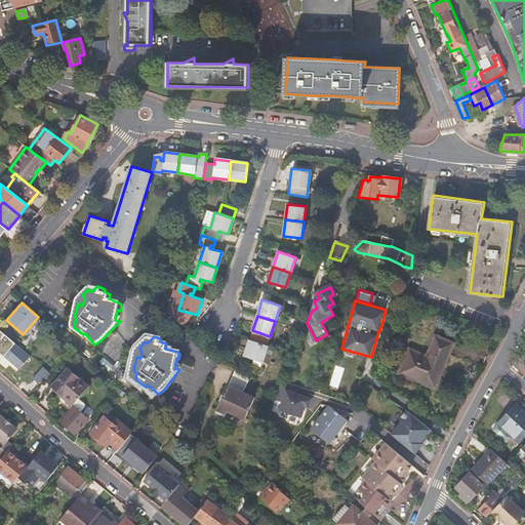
[(409,350),(401,369),(420,377),(419,380),(430,386),(437,370),(440,372),(452,344),(435,336),(427,357),(409,350)]
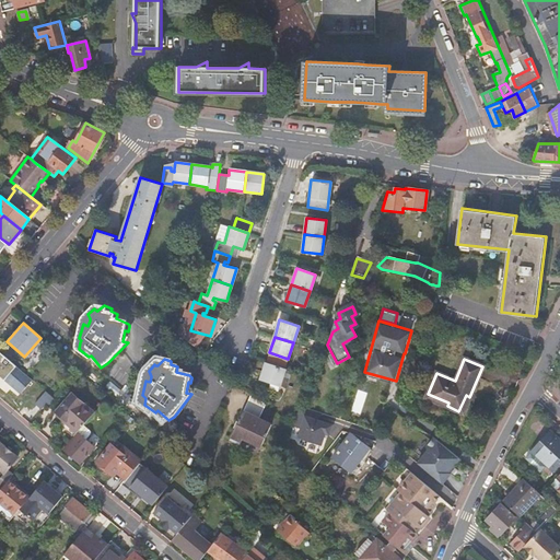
[(284,369),(266,362),(260,378),(265,381),(270,382),(279,385),(284,369)]
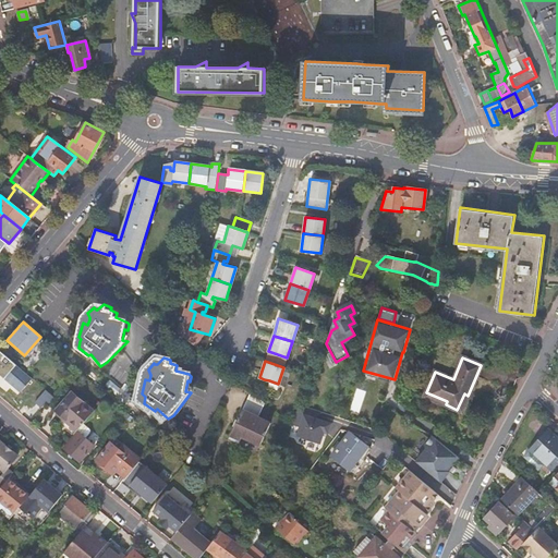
[(290,370),(283,367),(278,384),(284,386),(290,370)]
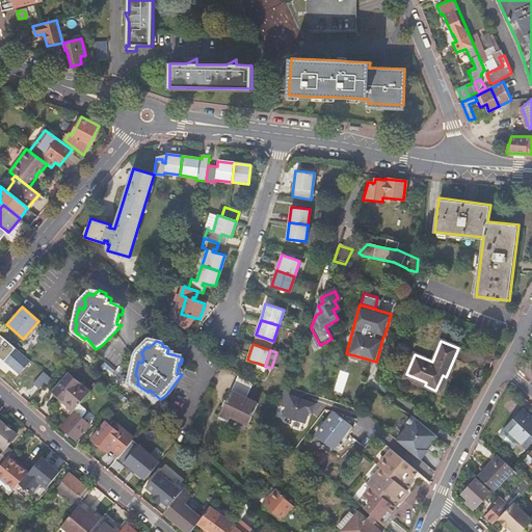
[(45,371),(35,381),(42,388),(51,376),(45,371)]
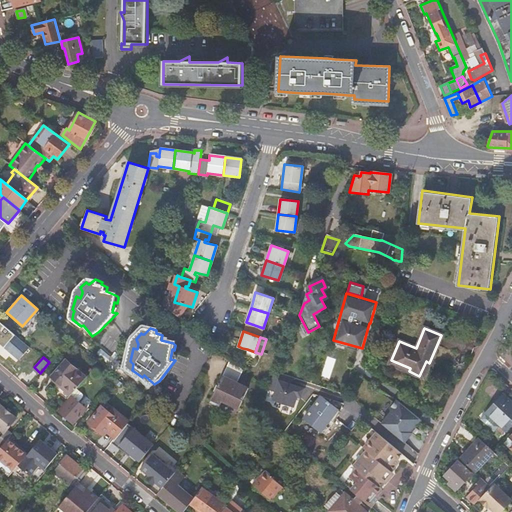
[(244,370),(231,359),(224,376),(213,399),(220,402),(222,399),(239,407),(248,388),(237,383),(244,370)]
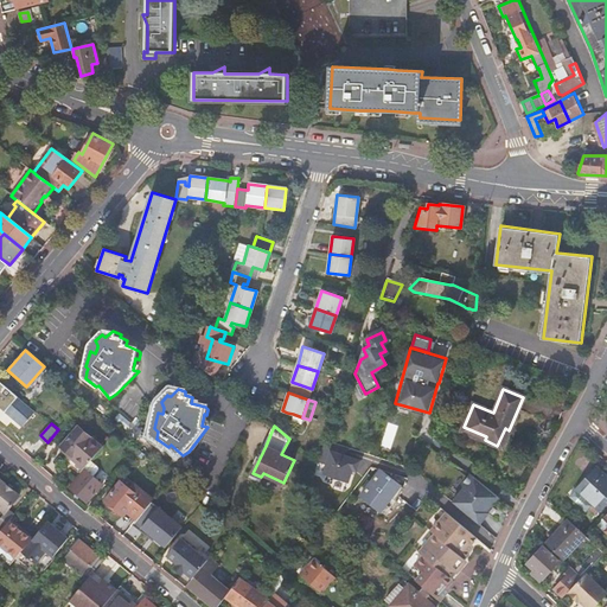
[(58,447),(83,468),(89,460),(101,447),(76,427),(58,447)]
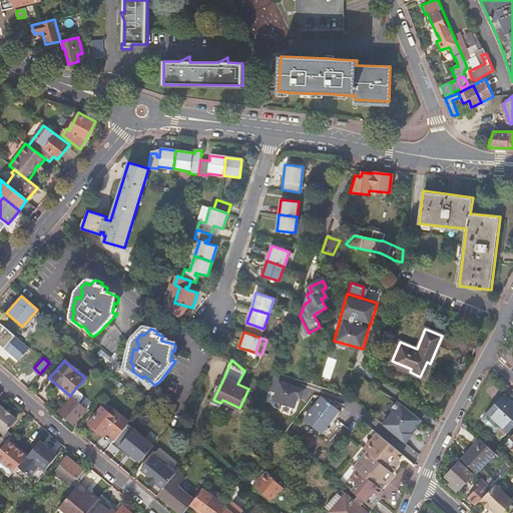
[(276,392),(273,400),(297,408),(300,398),(303,399),(306,388),(294,384),(296,379),(277,373),(271,390),(276,392)]
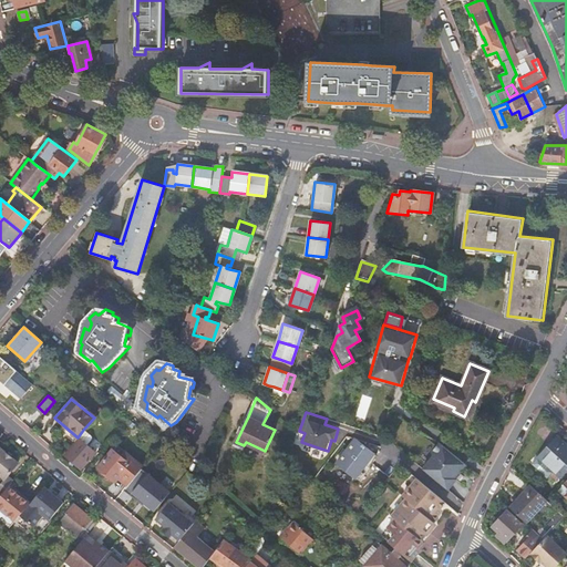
[(102,419),(96,414),(94,418),(83,430),(89,434),(102,419)]
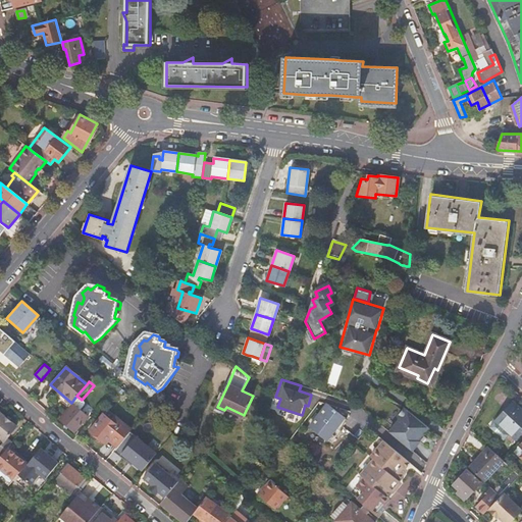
[(521,410),(513,402),(496,420),(515,438),(521,430),(521,410)]
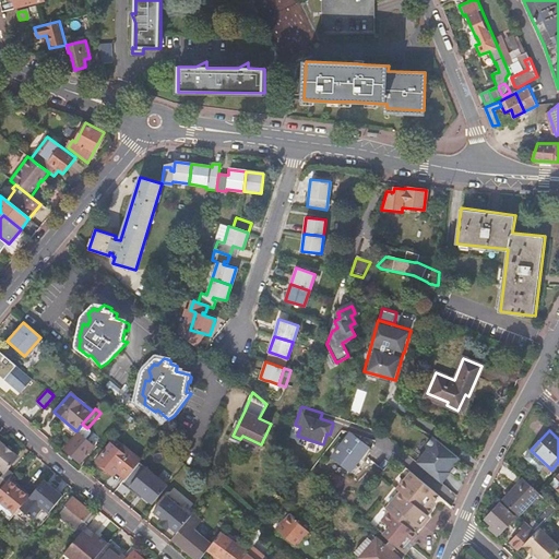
[(76,431),(63,448),(80,462),(94,447),(76,431)]
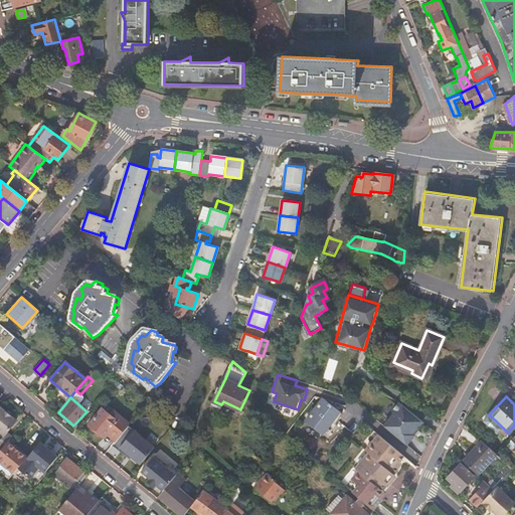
[(324,397),(306,418),(325,434),(342,412),(324,397)]
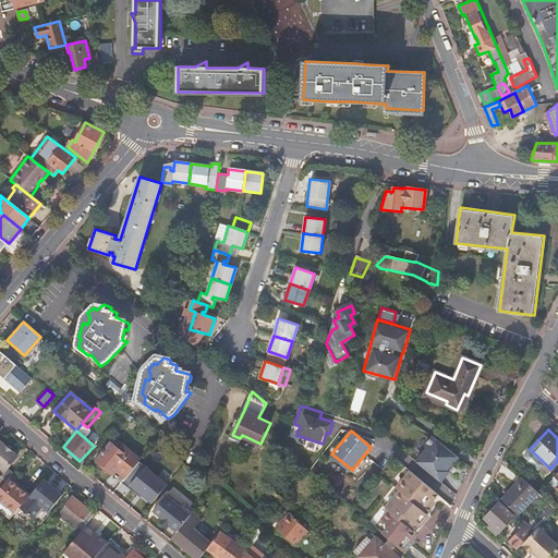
[(423,450),(414,461),(440,482),(448,472),(447,471),(458,458),(432,436),(423,446),(423,450)]
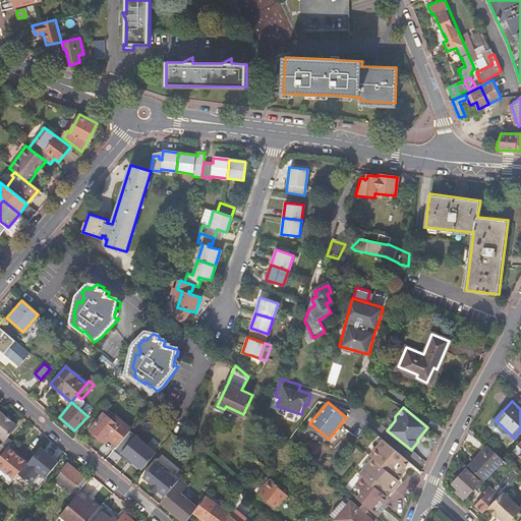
[(0,437),(3,440),(6,437),(15,424),(0,411),(0,437)]
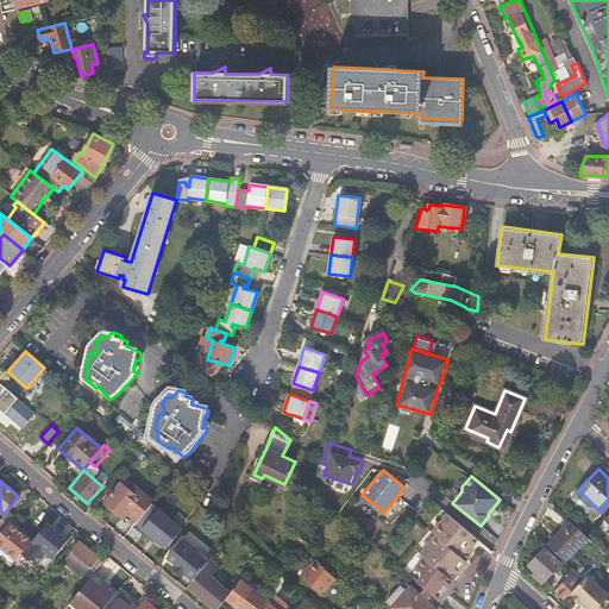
[(137,519),(152,500),(144,493),(133,484),(130,489),(120,482),(104,501),(123,516),(127,512),(137,519)]
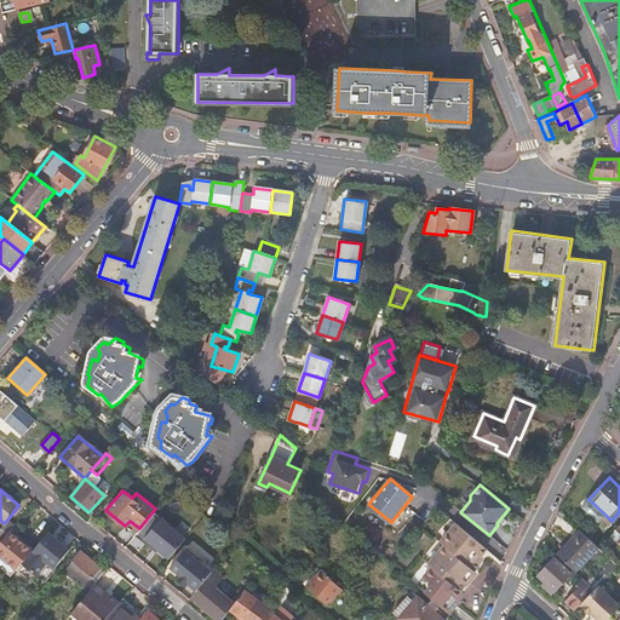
[(7,520),(4,523),(0,527),(0,540),(9,530),(13,524),(7,520)]
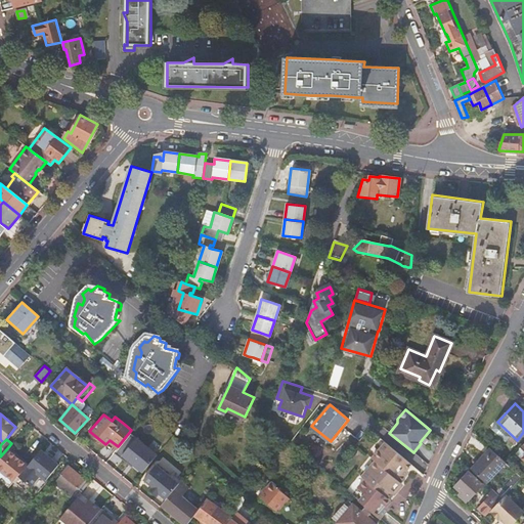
[(366,493),(359,501),(378,517),(388,505),(388,504),(387,503),(390,498),(389,497),(387,495),(390,491),(392,493),(393,492),(402,482),(401,481),(399,479),(408,469),(408,468),(406,466),(409,462),(386,442),(373,457),(376,461),(362,476),(365,479),(358,487),(366,493)]
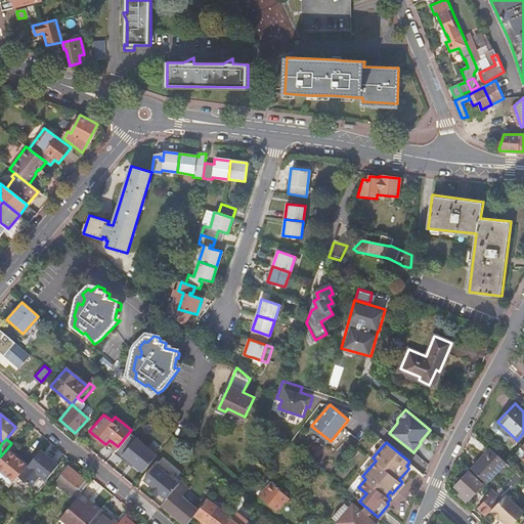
[(143,459),(142,459),(125,444),(115,457),(132,472),(133,472),(143,459)]
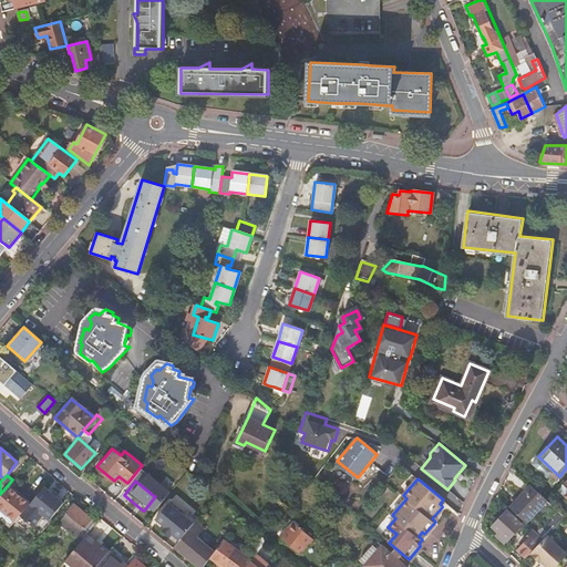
[(0,508),(14,522),(18,517),(29,504),(29,503),(8,485),(0,494),(0,508)]
